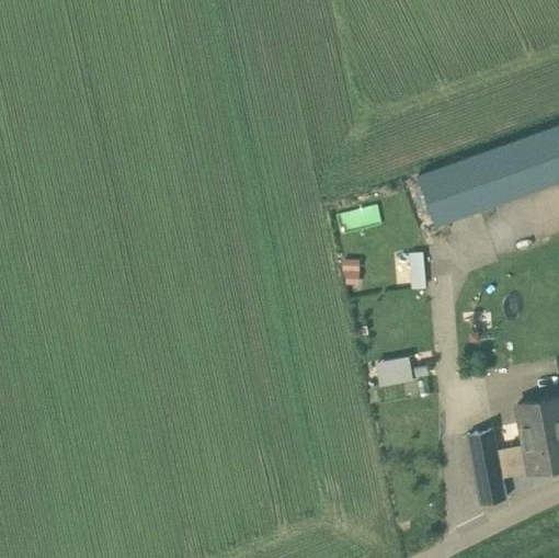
[(558,126),(476,156),(493,205),(558,181),(558,126)]
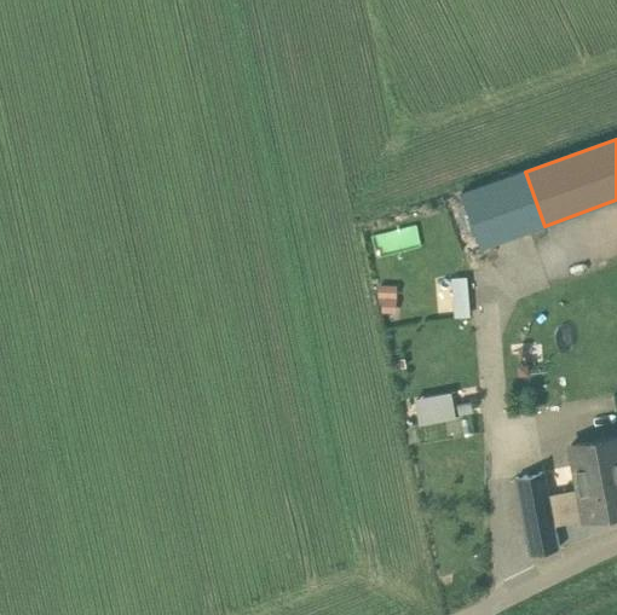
[(525,172),(459,196),(478,249),(545,226),(525,172)]
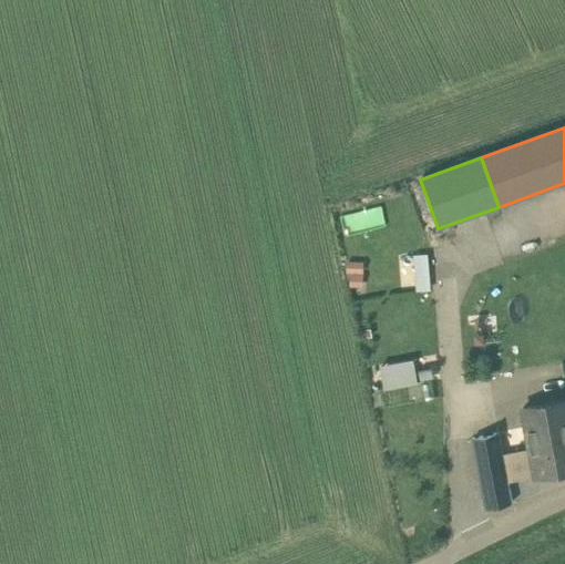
[(347,236),(387,226),(381,206),(341,216),(347,236)]
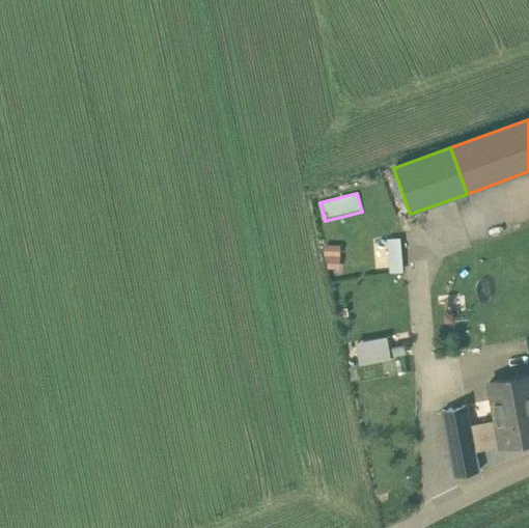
[(400,238),(387,239),(389,273),(402,272),(400,238)]
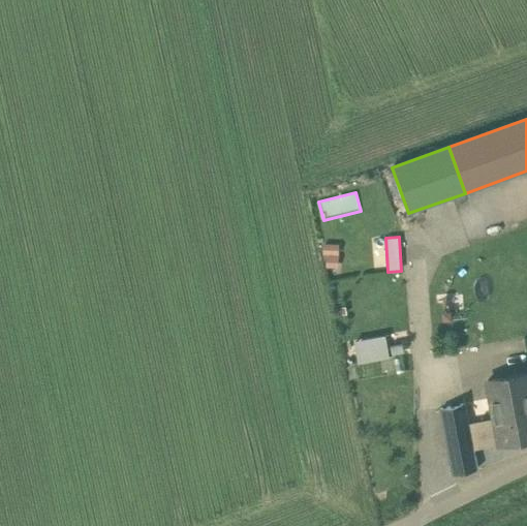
[(360,365),(392,358),(385,334),(353,342),(360,365)]
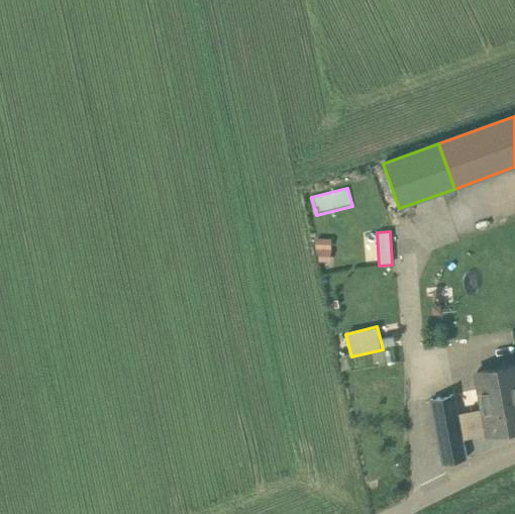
[(514,366),(475,374),(481,410),(486,436),(514,430),(514,366)]
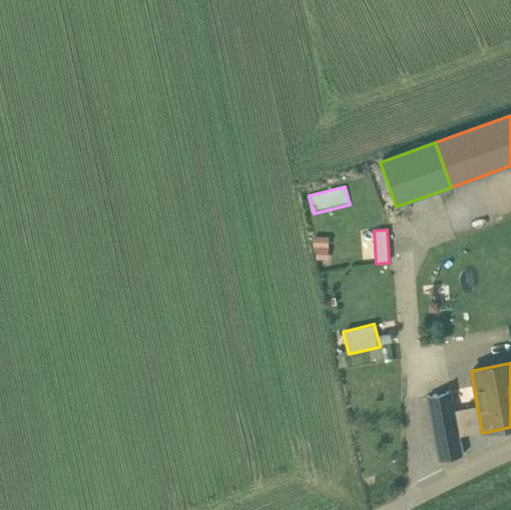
[(449,394),(425,399),(437,462),(462,456),(458,437),(453,412),(448,386),(447,387),(449,394)]
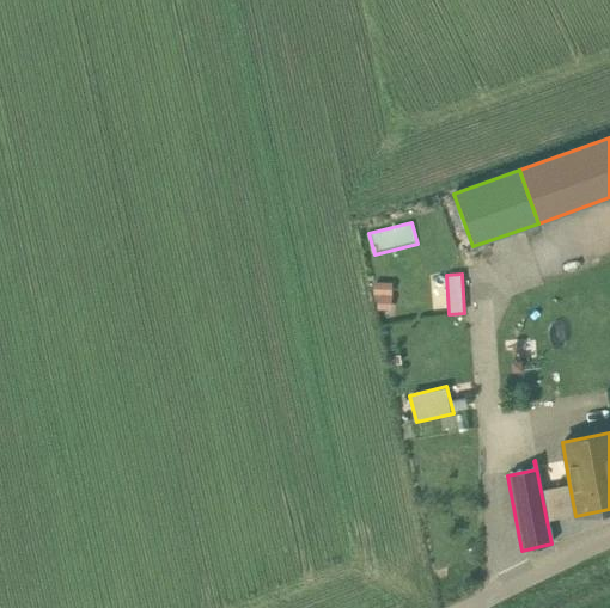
[(569,485),(541,491),(547,521),(575,516),(569,485)]
